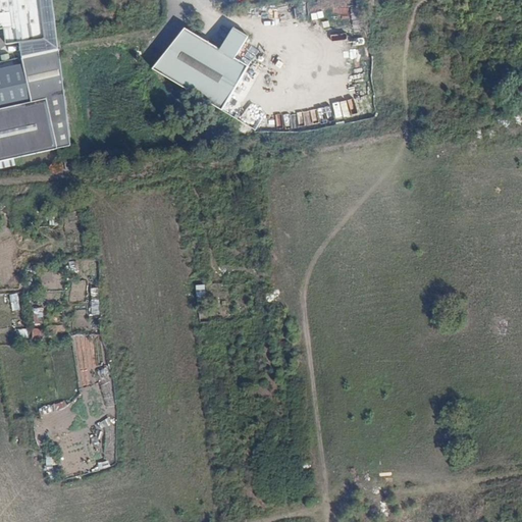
[(10,49),(49,41),(41,0),(0,0),(0,19),(3,34),(7,33),(10,49)]
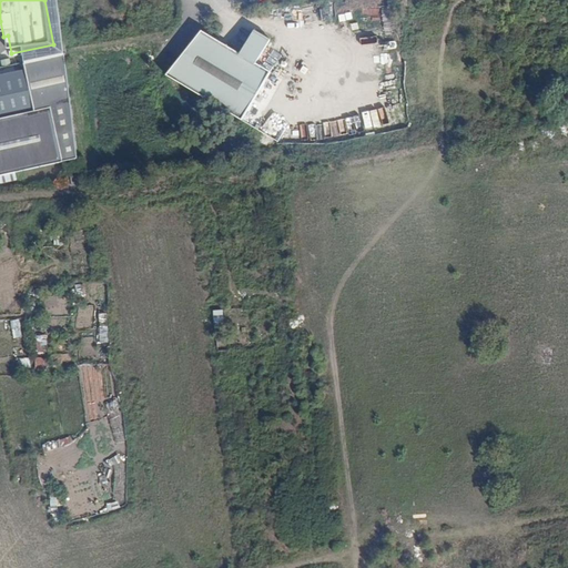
[(201,99),(245,127),(255,132),(271,77),(255,67),(271,41),(256,31),(240,56),(202,30),(166,77),(201,99)]
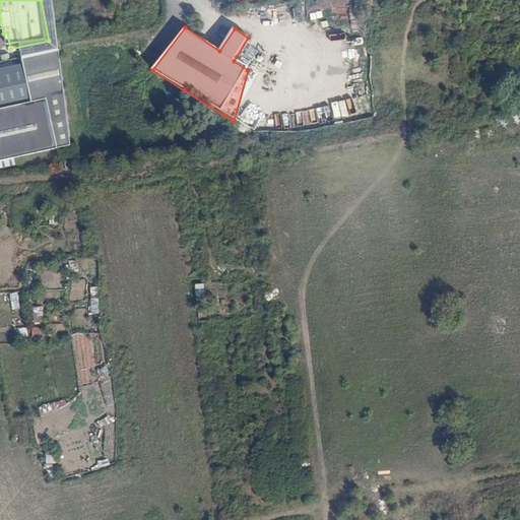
[(13,157),(71,145),(60,49),(23,57),(33,101),(0,107),(0,167),(14,164),(13,157)]
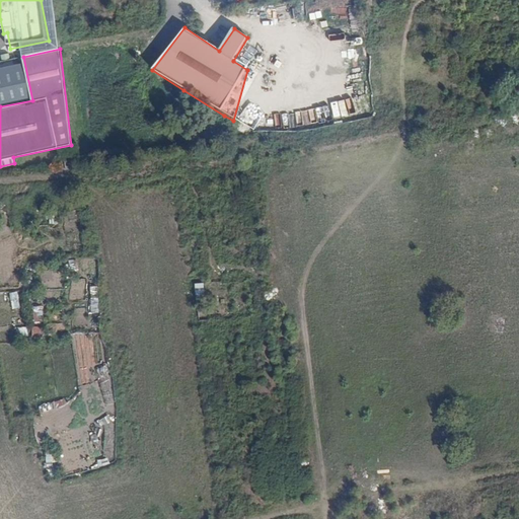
[(66,169),(74,168),(73,160),(65,161),(66,169)]
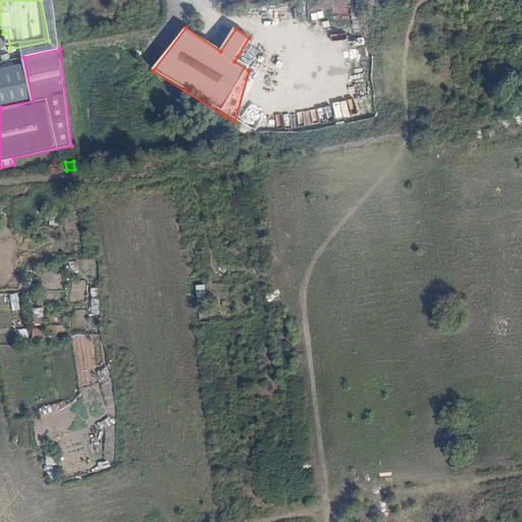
[(10,294),(12,311),(20,310),(18,293),(10,294)]
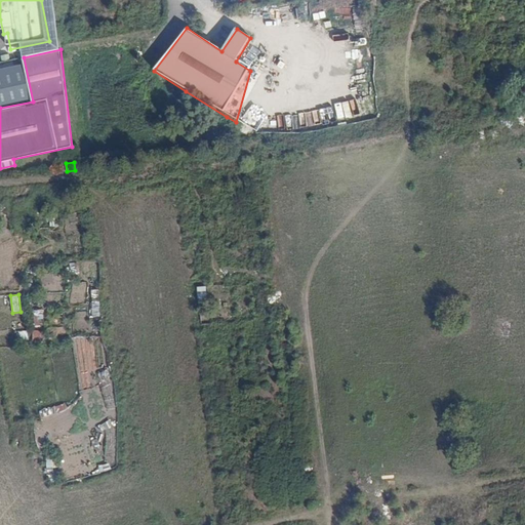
[(32,330),(33,340),(41,340),(41,330),(32,330)]
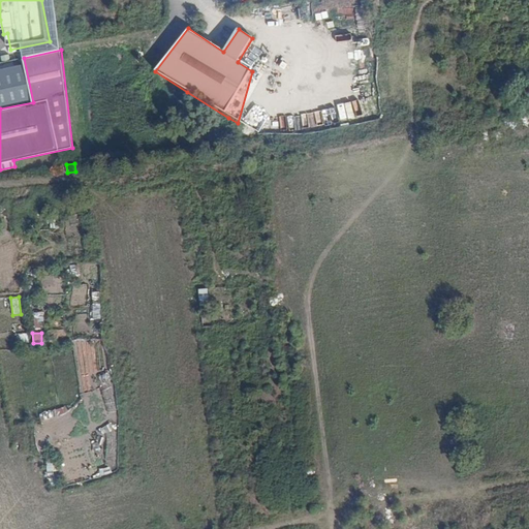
[(19,343),(27,343),(27,334),(18,334),(19,343)]
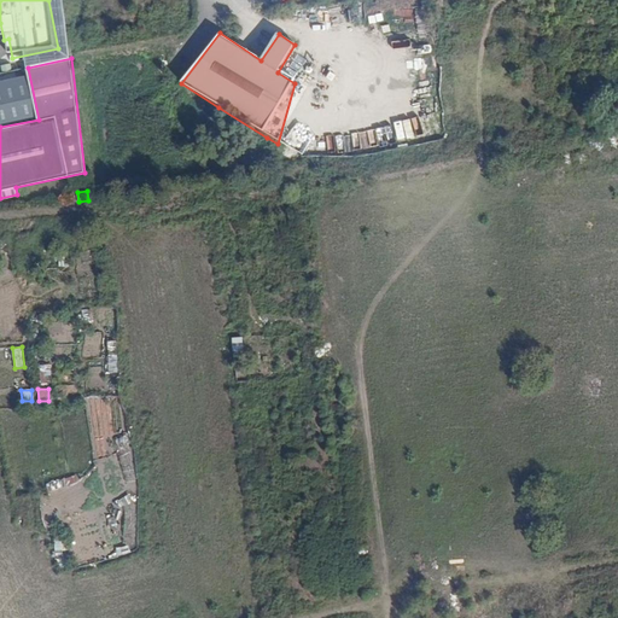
[(118,557),(130,553),(129,546),(116,548),(118,557)]
